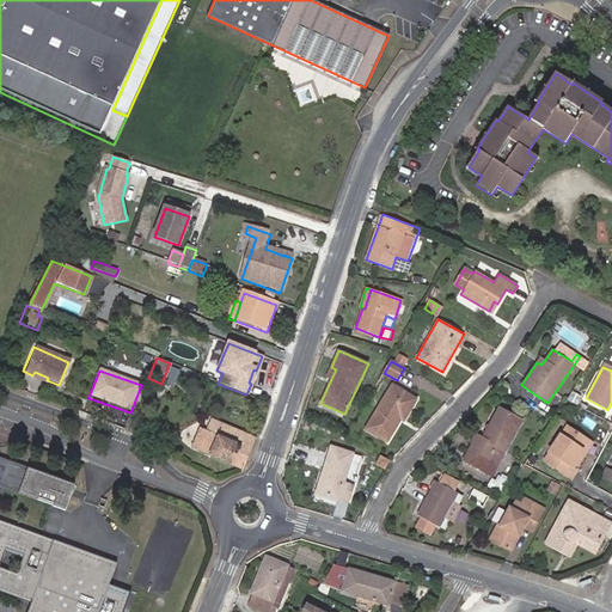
[(273,391),(275,386),(257,379),(256,384),(273,391)]
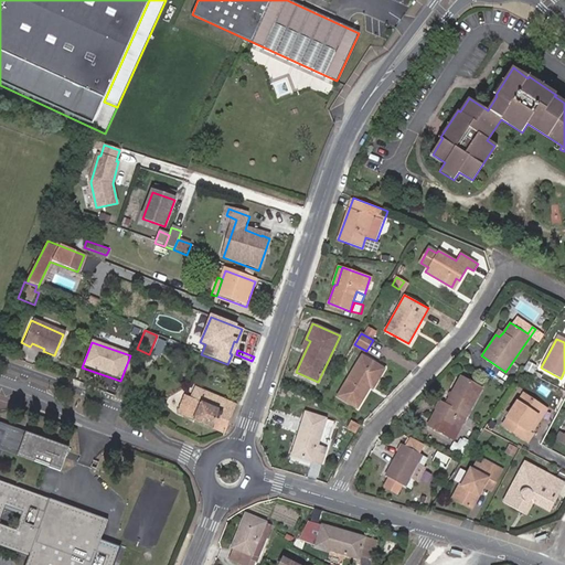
[(234,359),(251,364),(252,361),(236,354),(234,359)]
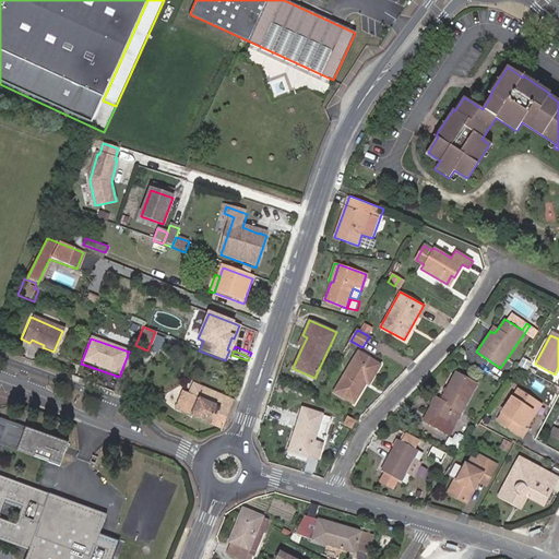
[(380,365),(358,352),(333,391),(353,403),(366,382),(369,383),(380,365)]
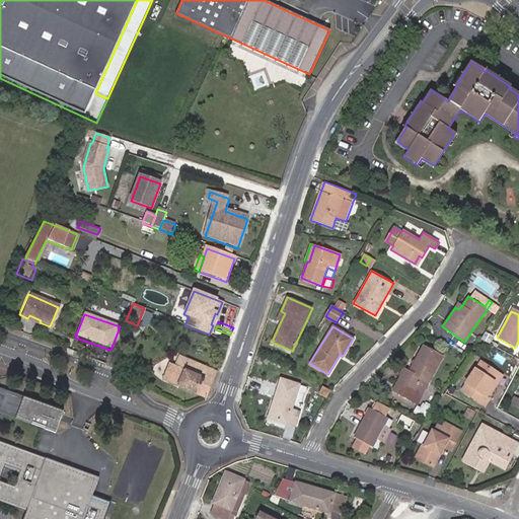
[(495,337),(487,331),(483,340),(491,344),(495,337)]
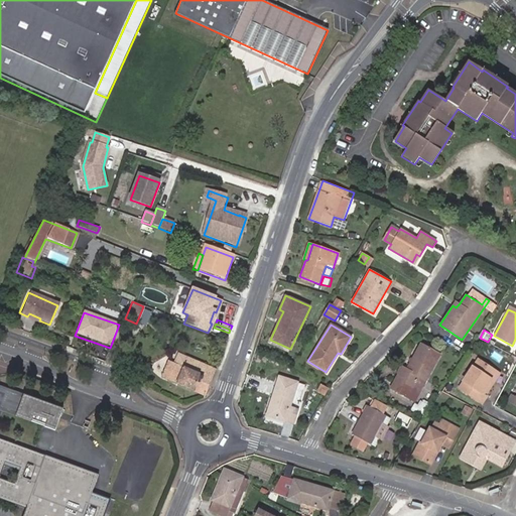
[(417,378),(424,381),(439,354),(420,344),(406,369),(402,367),(391,387),(407,396),(417,378)]
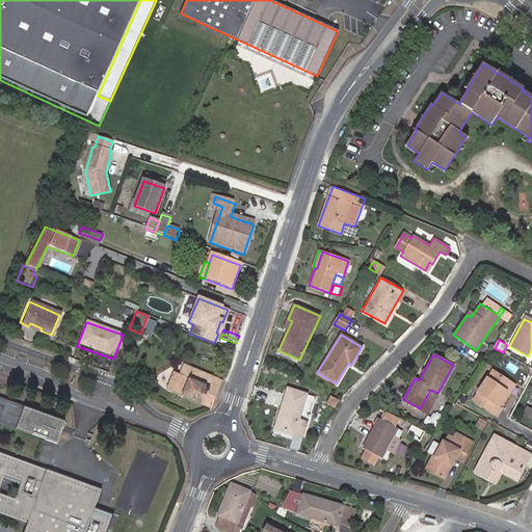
[(188,380),(191,371),(182,368),(179,376),(188,380)]
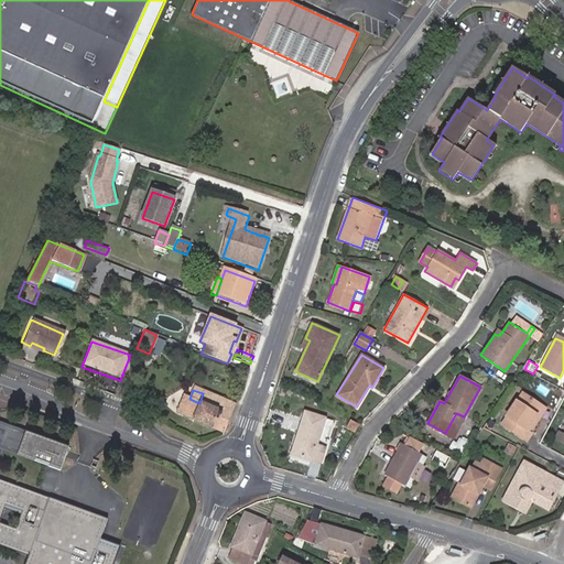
[(524,429),(540,403),(521,391),(501,424),(527,441),(531,432),(529,431),(524,429)]
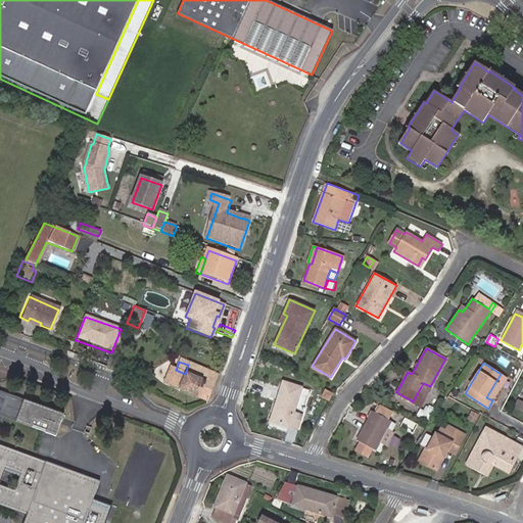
[(207,402),(217,376),(199,369),(188,365),(185,374),(176,370),(170,368),(168,376),(172,378),(169,388),(207,402)]
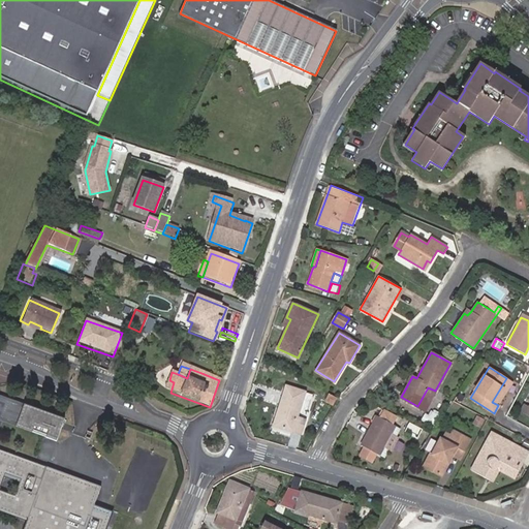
[(511,381),(506,378),(492,402),(496,404),(511,381)]
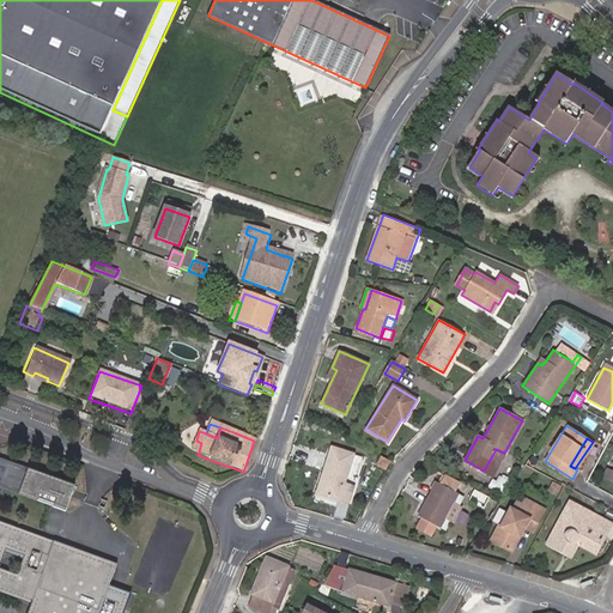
[(192,453),(198,455),(201,443),(196,441),(192,453)]
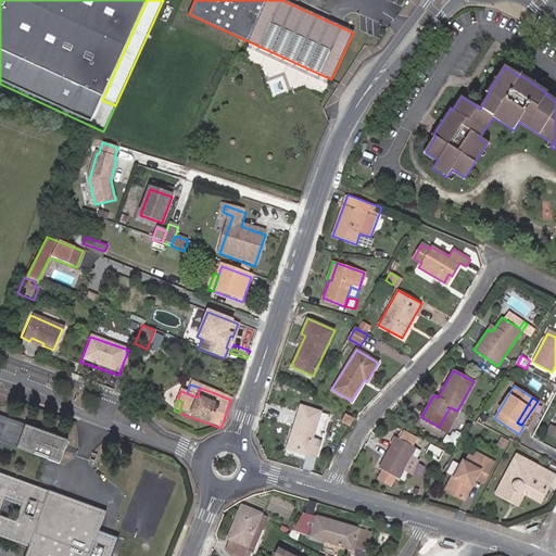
[(321,411),(300,405),(287,447),(316,456),(321,440),(313,438),(321,411)]
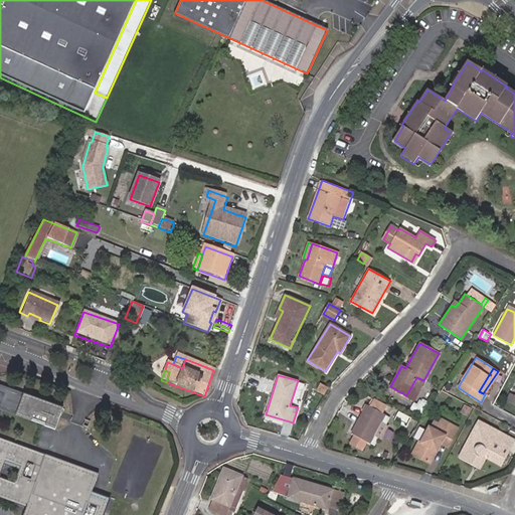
[(413,399),(423,380),(416,377),(406,395),(413,399)]
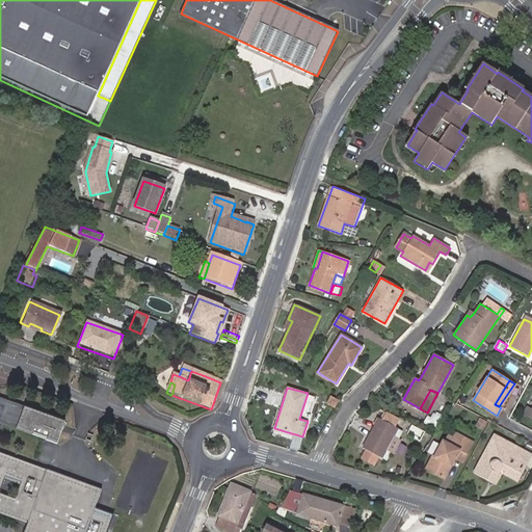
[(326,403),(335,407),(339,400),(330,396),(326,403)]
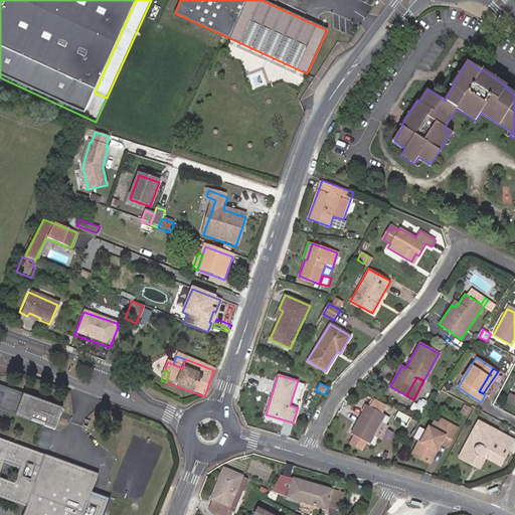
[(0,408),(44,425),(52,405),(0,385),(0,408)]
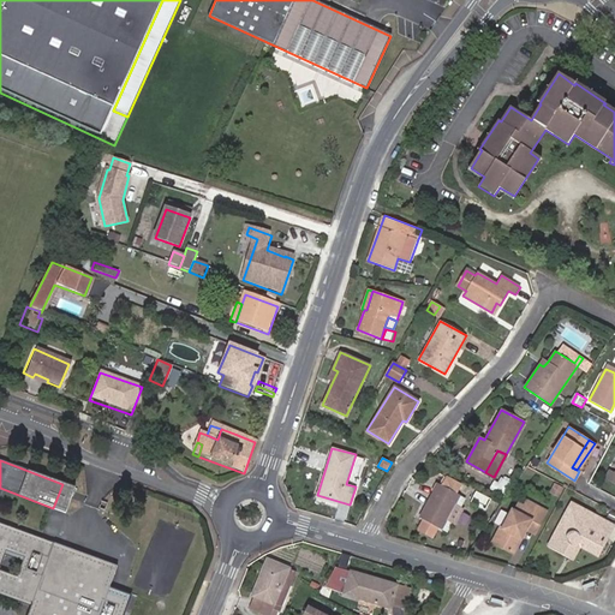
[(614,471),(609,469),(604,478),(614,484),(614,471)]
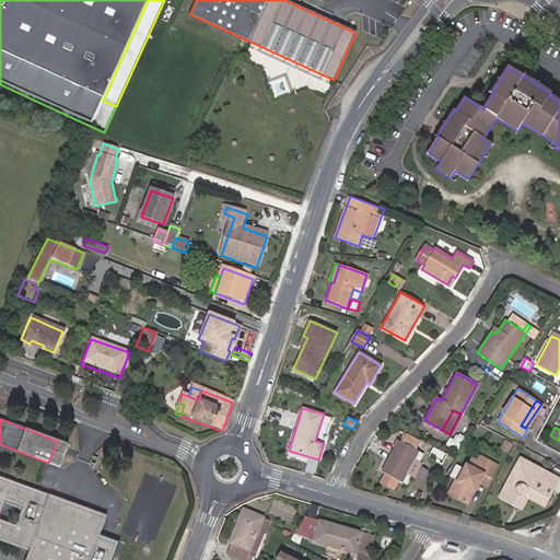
[(452,439),(447,445),(459,452),(467,441),(457,434),(454,440),(452,439)]
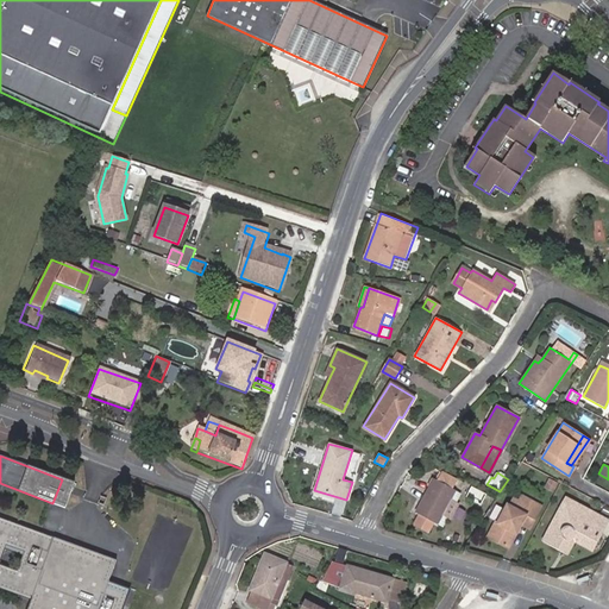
[(462,494),(451,489),(456,481),(441,473),(438,481),(433,479),(415,514),(421,516),(416,526),(428,532),(433,523),(443,528),(462,494)]
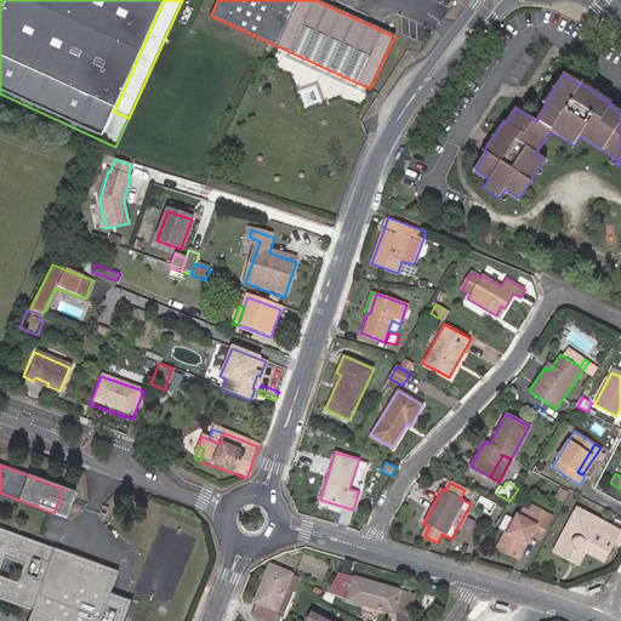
[(63,489),(53,513),(67,518),(75,491),(63,488),(63,489)]
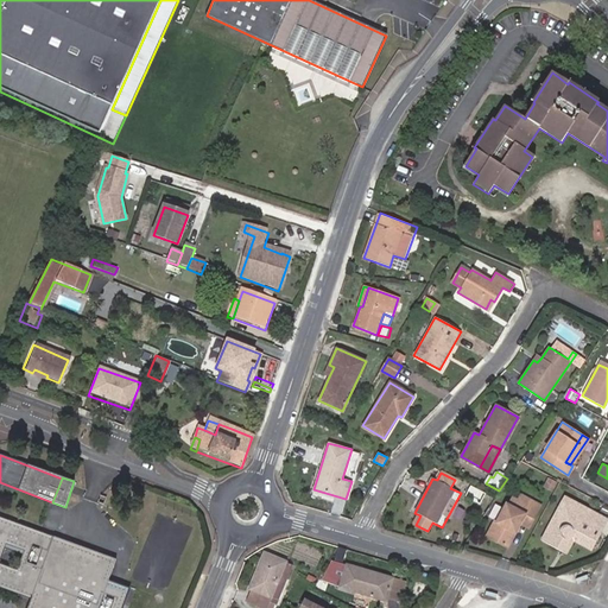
[(553,494),(558,485),(548,480),(543,488),(553,494)]
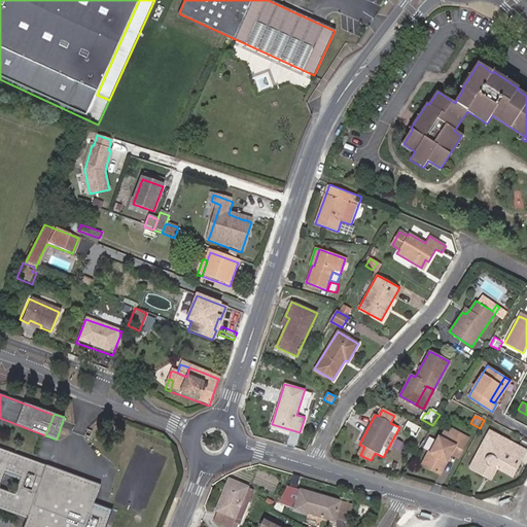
[(416,425),(409,422),(405,429),(413,433),(416,425)]
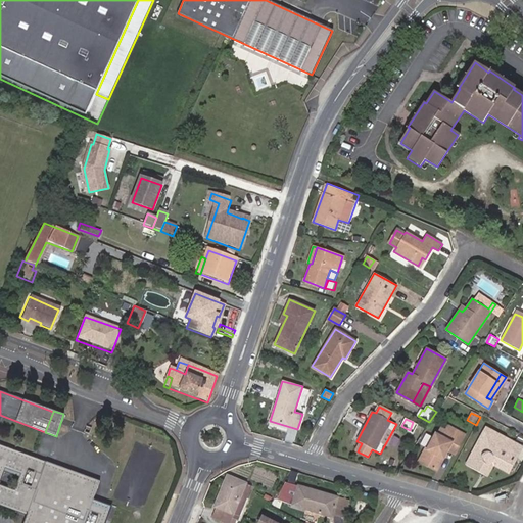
[(453,442),(460,445),(466,435),(448,426),(447,429),(442,426),(439,433),(436,432),(429,446),(427,446),(419,461),(434,469),(441,457),(444,458),(447,452),(453,442)]
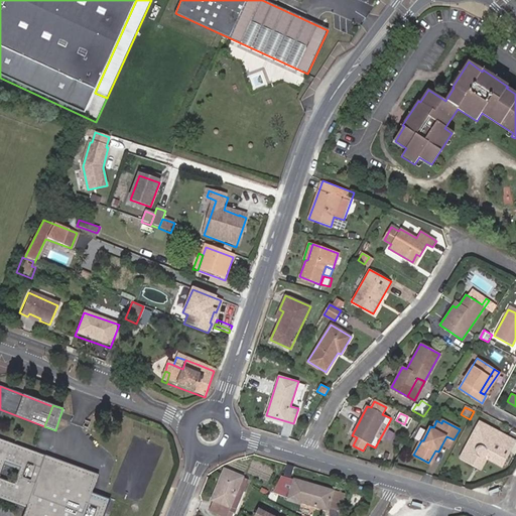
[(497,450),(508,456),(515,441),(479,422),(460,459),(472,465),(476,456),(478,457),(479,458),(481,458),(483,457),(484,456),(485,455),(485,453),(494,458),(497,450)]
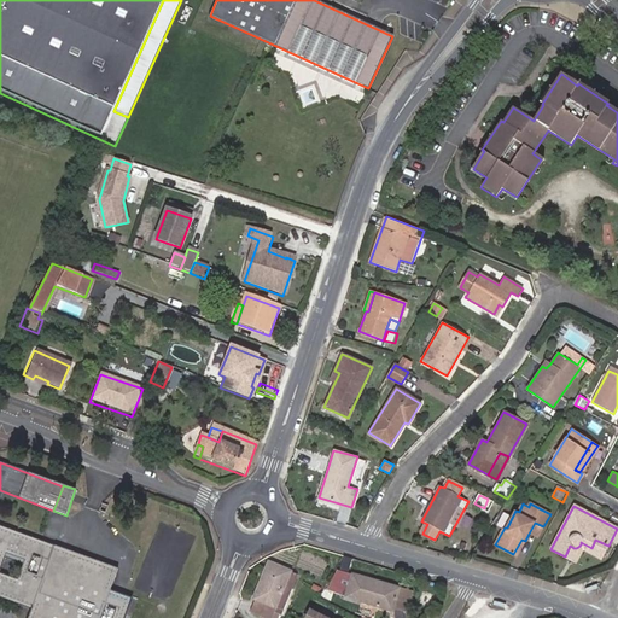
[(535,523),(529,534),(536,538),(543,526),(535,523)]
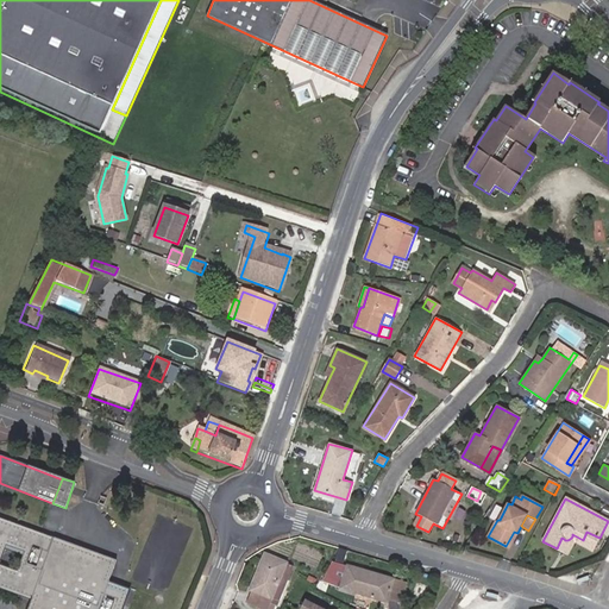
[(121,608),(127,596),(105,588),(115,560),(0,516),(0,558),(4,548),(22,554),(16,571),(0,564),(0,576),(33,589),(30,598),(25,608),(121,608)]
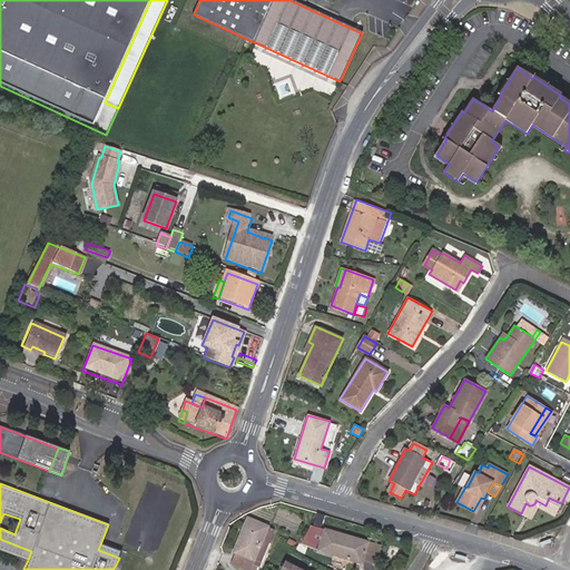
[(481,498),(473,511),(477,513),(484,499),(481,498)]
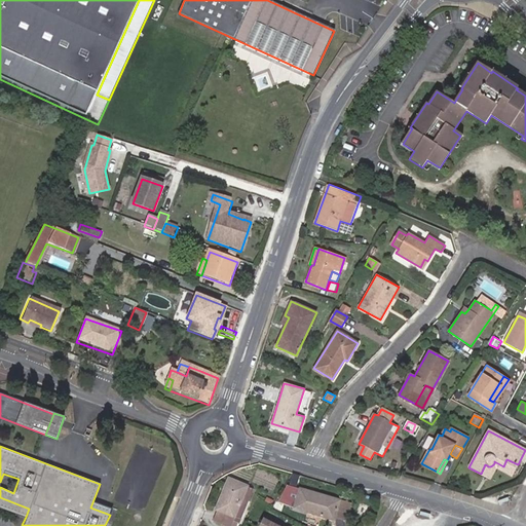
[(512,477),(518,464),(506,459),(503,466),(494,461),(494,463),(493,464),(492,465),(490,466),(488,466),(487,465),(485,464),(481,474),(489,479),(494,468),(512,477)]
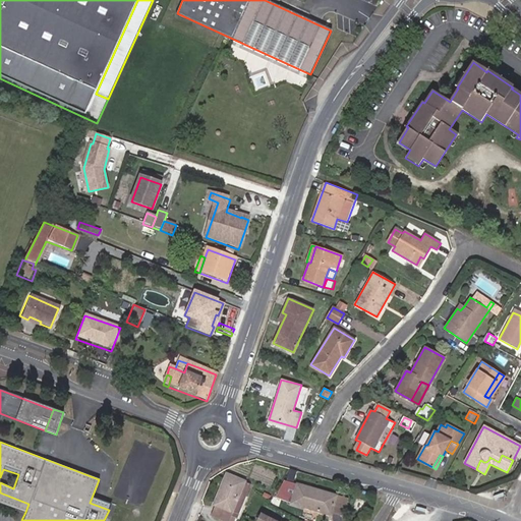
[(252,483),(227,473),(214,505),(216,506),(213,515),(227,520),(235,520),(236,519),(238,519),(252,483)]
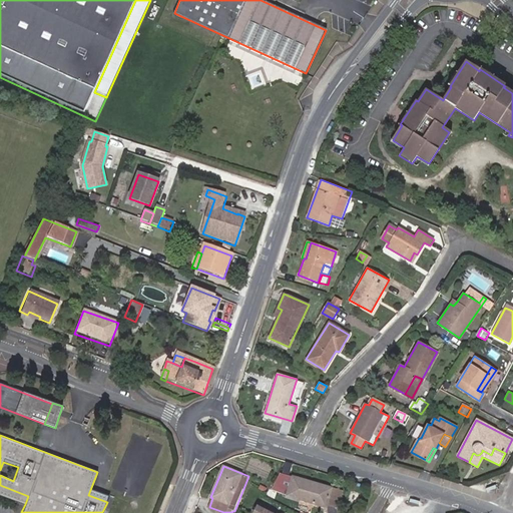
[(343,492),(293,477),(287,495),(327,507),(328,504),(338,507),(343,492)]
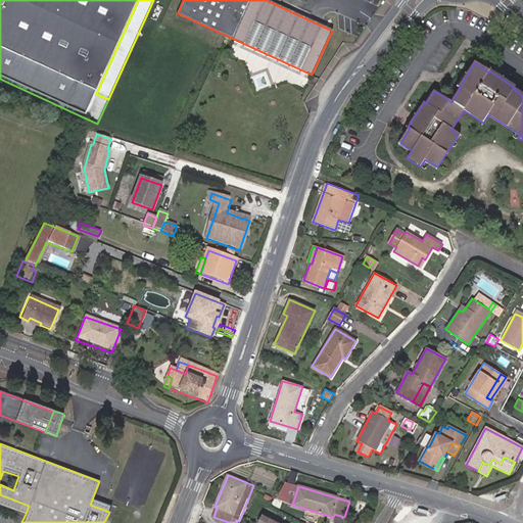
[(0,504),(26,514),(29,506),(0,494),(0,504)]
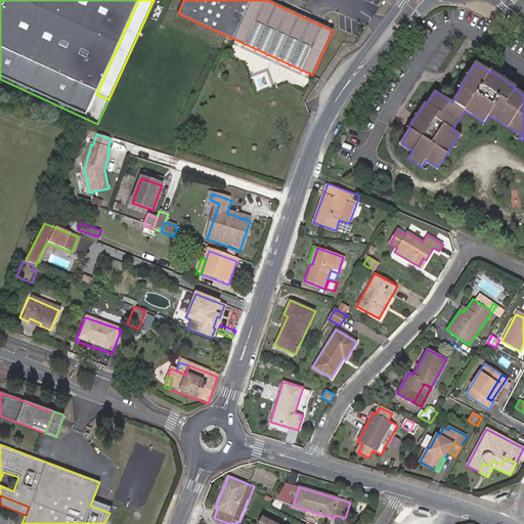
[(275,521),(279,513),(260,504),(258,507),(265,510),(262,515),(275,521)]
